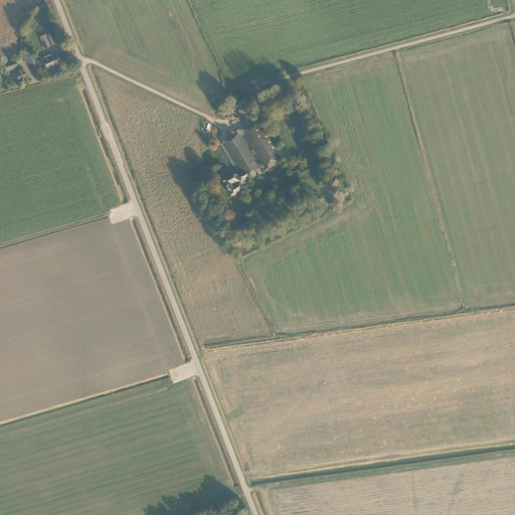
[(39,38),(44,49),(55,45),(50,33),(39,38)]
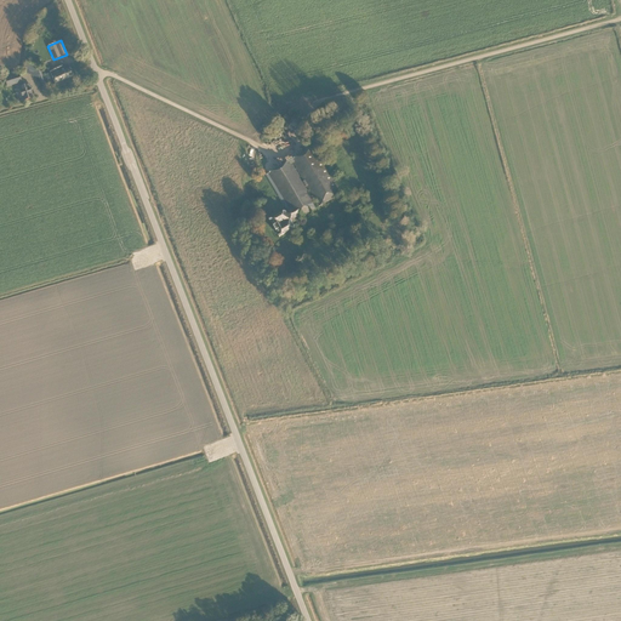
[(73,75),(69,67),(68,66),(63,68),(61,64),(52,68),(53,70),(50,72),(51,75),(55,84),(73,75)]
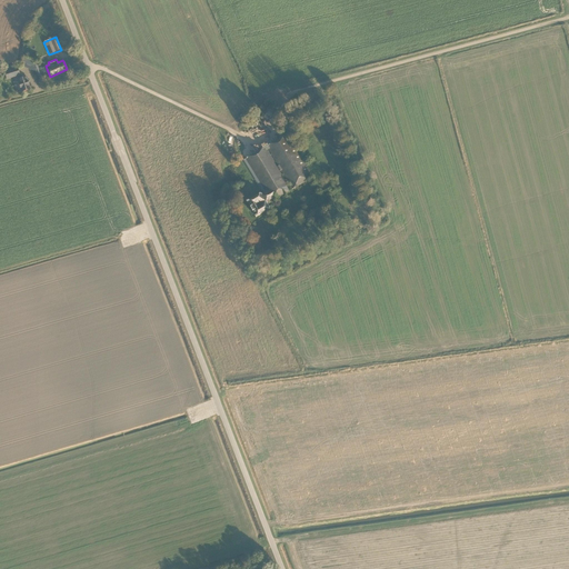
[(42,77),(37,63),(32,66),(39,79),(42,77)]
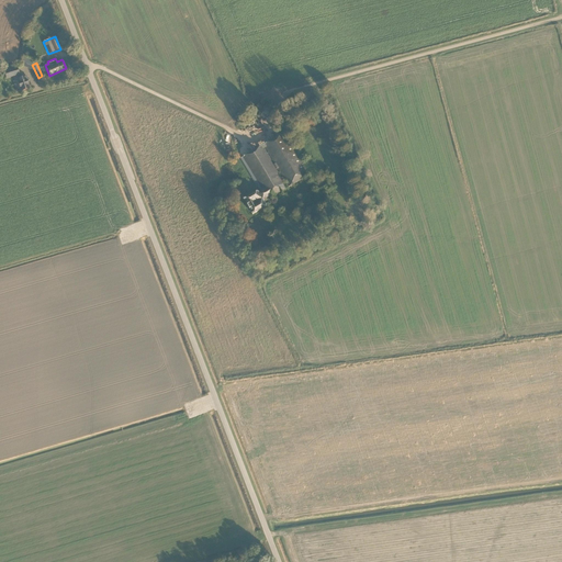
[(3,71),(6,79),(20,75),(18,68),(3,71)]
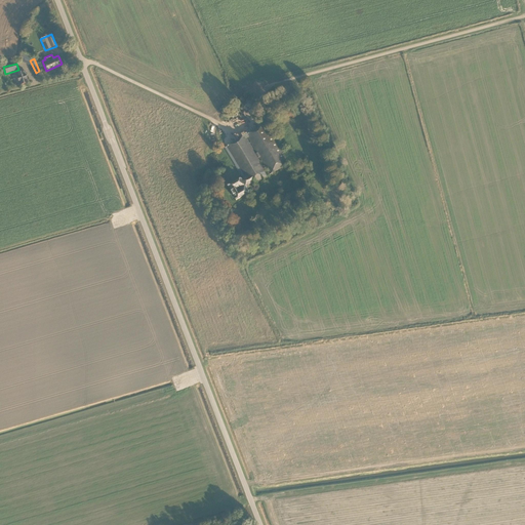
[(16,75),(19,85),(28,83),(26,76),(27,76),(25,72),(16,75)]
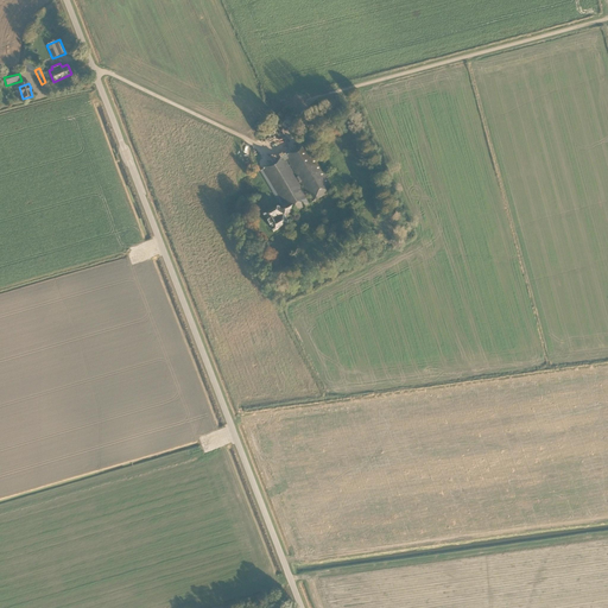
[(318,100),(321,108),(335,105),(331,95),(318,100)]
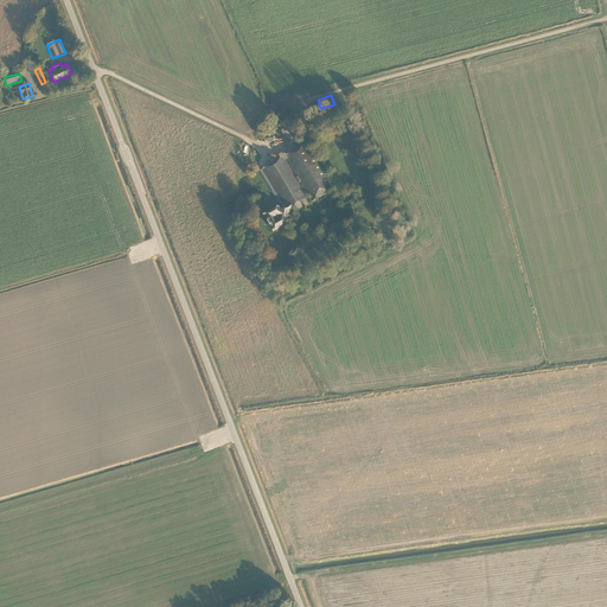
[(304,140),(307,145),(314,141),(311,135),(304,140)]
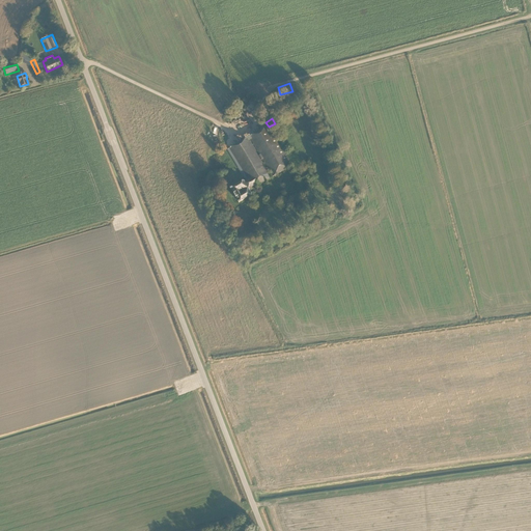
[(291,166),(269,127),(228,150),(245,179),(244,180),(244,182),(231,189),(240,203),(252,195),(250,191),(254,189),(253,187),(257,185),(258,186),(291,166)]
